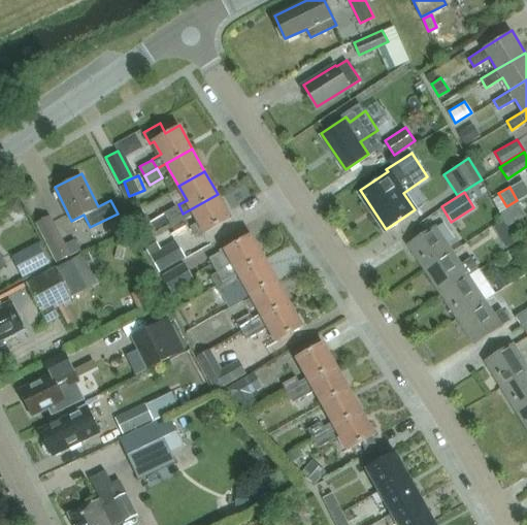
[(192,208),(199,222),(190,226),(196,236),(230,217),(218,194),(192,208)]
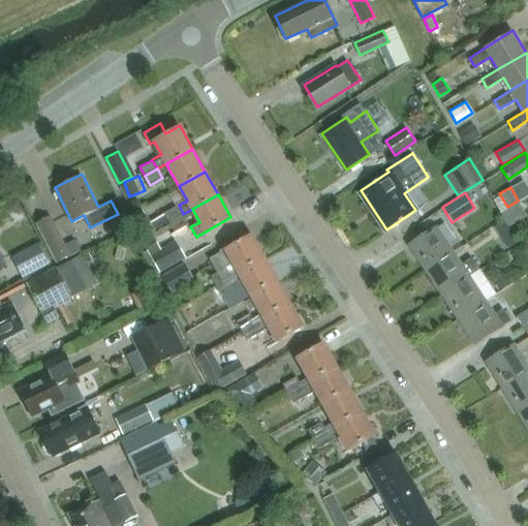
[(17,195),(5,202),(8,208),(17,211),(24,207),(17,195)]
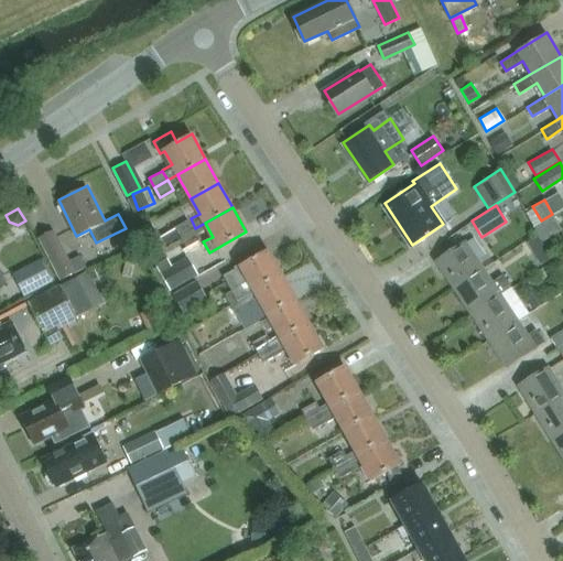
[(561,228),(552,214),(541,220),(550,235),(561,228)]
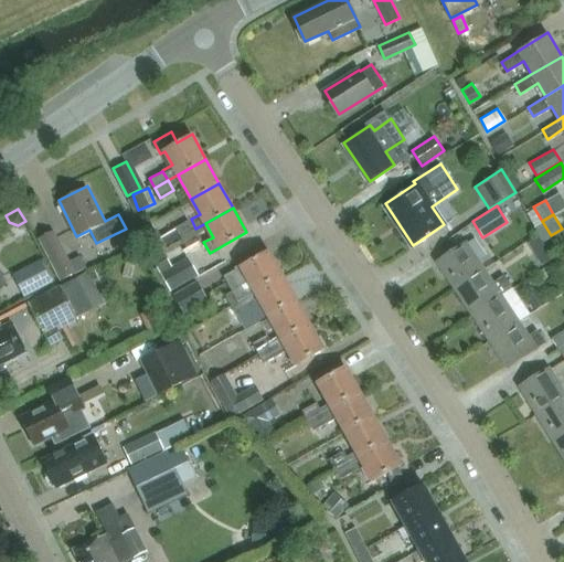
[(182,237),(181,236),(195,229),(191,219),(176,226),(160,235),(166,246),(182,237)]
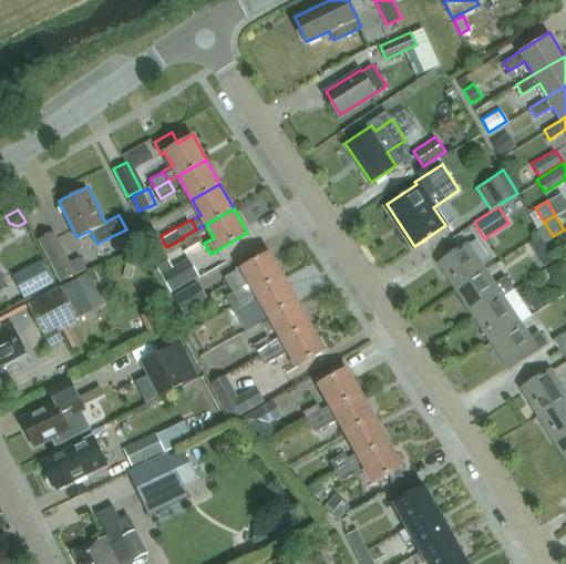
[(153,225),(148,227),(139,233),(151,257),(165,249),(153,225)]
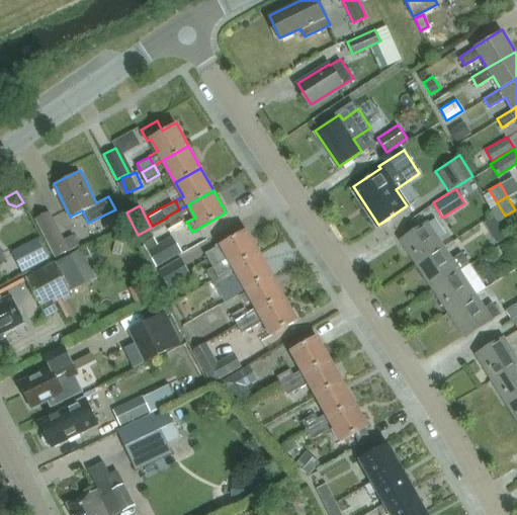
[(166,217),(167,218),(171,226),(184,218),(182,213),(179,209),(166,217)]
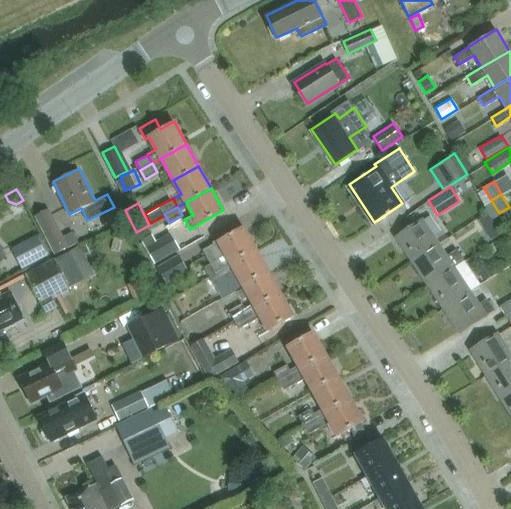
[(55,252),(76,241),(71,232),(63,237),(48,208),(35,215),(55,252)]
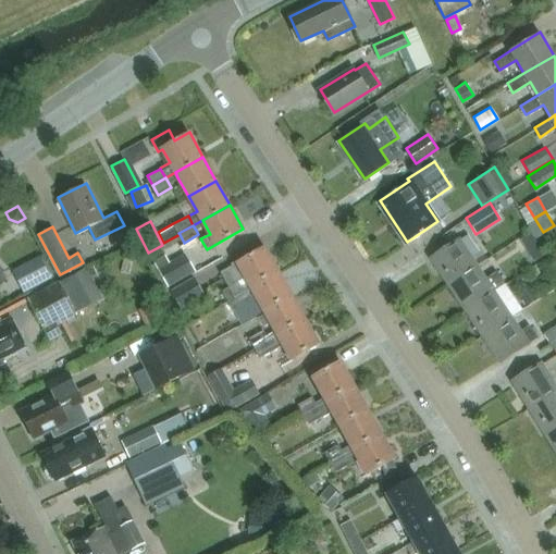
[(127,226),(113,233),(120,247),(134,239),(127,226)]
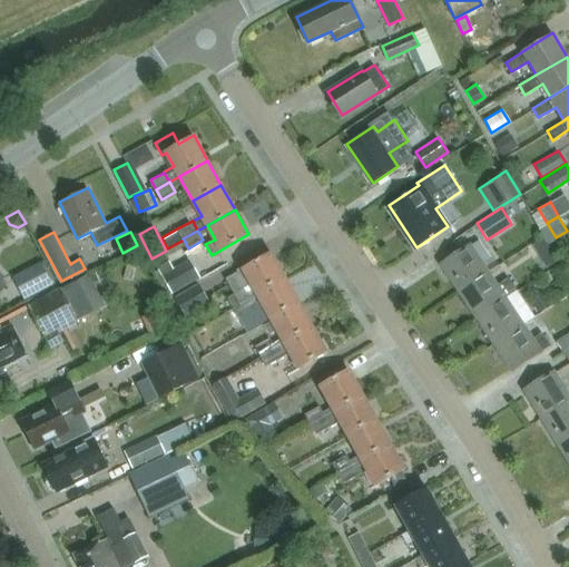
[(538,255),(550,247),(547,242),(543,236),(531,244),(538,255)]
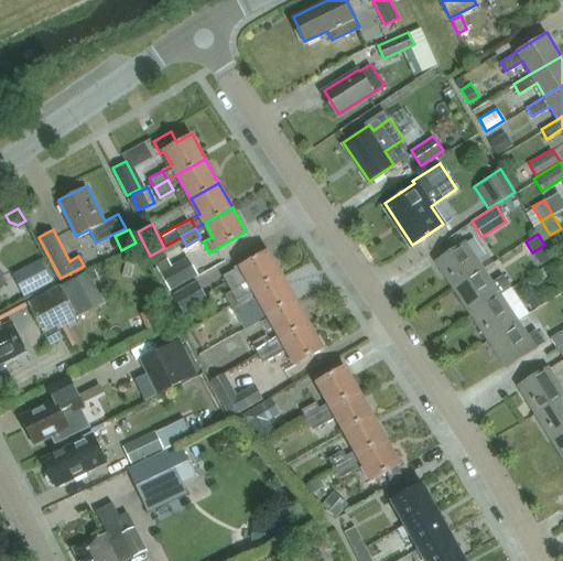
[(484,268),(465,240),(436,260),(454,288),(484,268)]
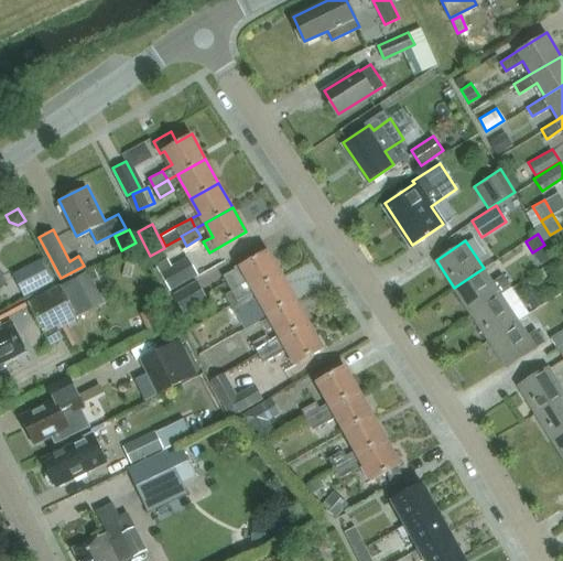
[(268,249),(224,274),(233,290),(238,287),(244,295),(255,290),(282,274),(268,249)]
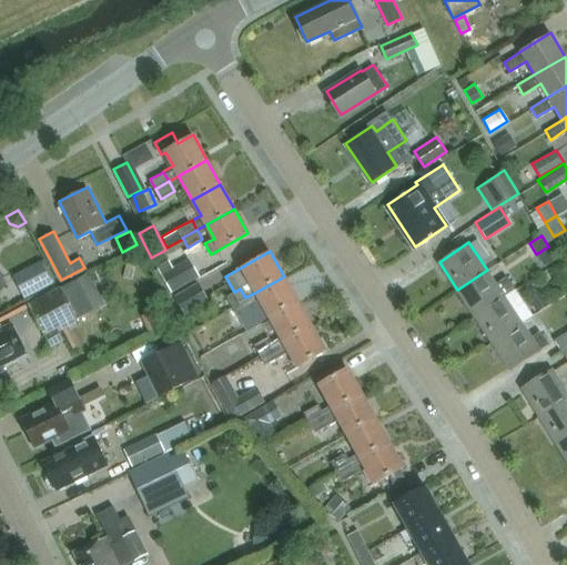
[(188,256),(160,272),(171,291),(199,274),(188,256)]
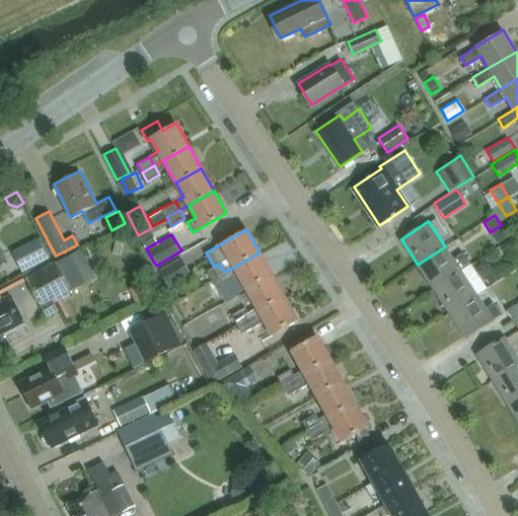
[(12,250),(22,271),(48,258),(38,237),(12,250)]
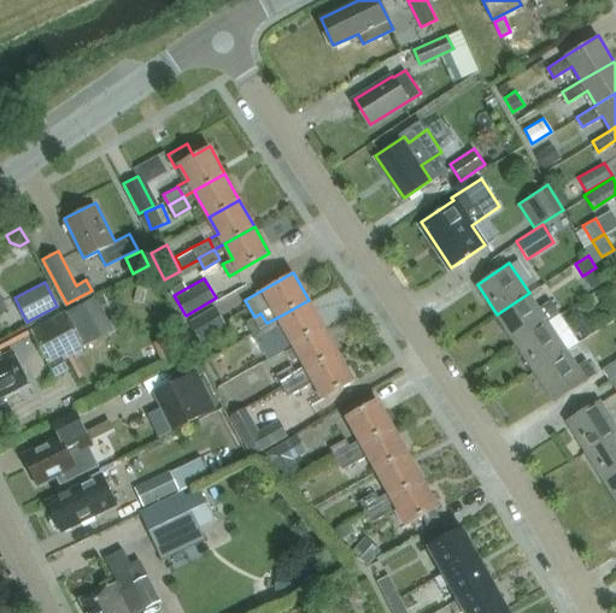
[(538,307),(529,293),(497,314),(516,342),(547,322),(547,320),(558,312),(550,299),(538,307)]
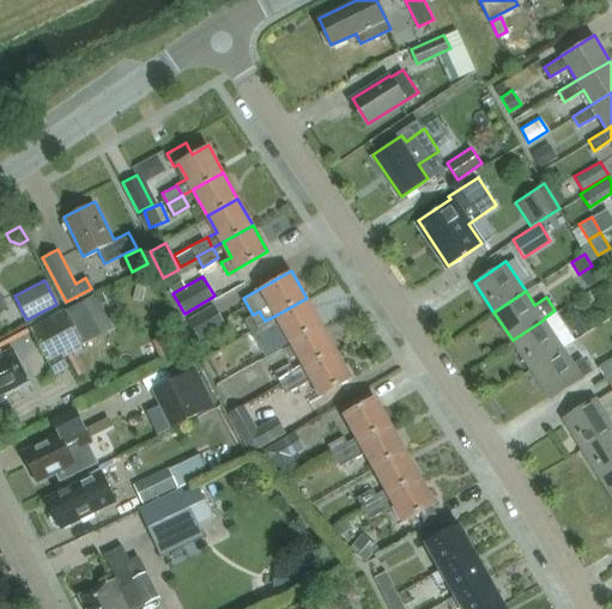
[(86,342),(86,341),(113,328),(95,293),(68,308),(67,306),(30,327),(49,363),(86,342)]
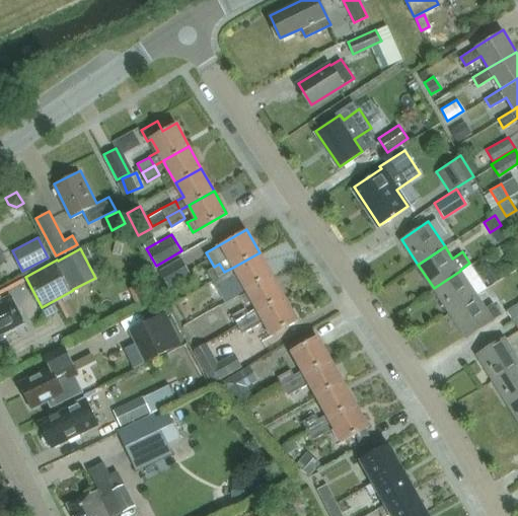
[(224,272),(229,281),(230,283),(240,278),(246,289),(272,275),(260,252),(234,267),(224,272)]
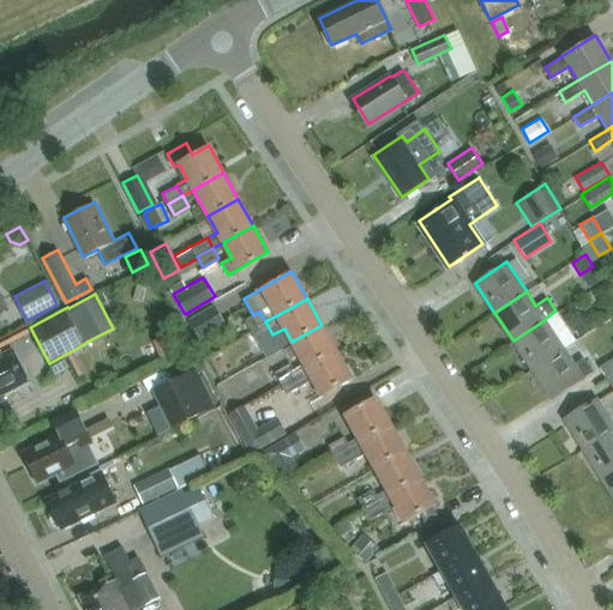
[(199,339),(214,331),(211,327),(224,320),(214,303),(187,319),(199,339)]
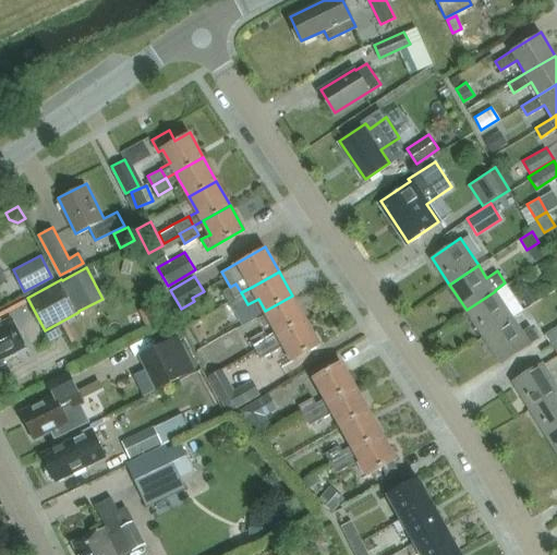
[(241,292),(235,284),(230,287),(223,290),(229,300),(241,292)]
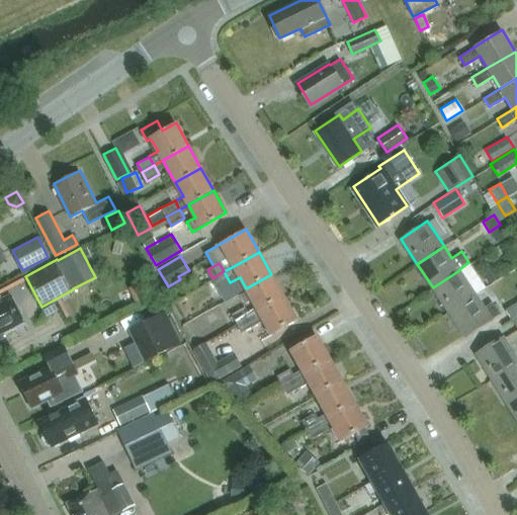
[(476,293),(459,270),(433,287),(448,311),(476,293)]
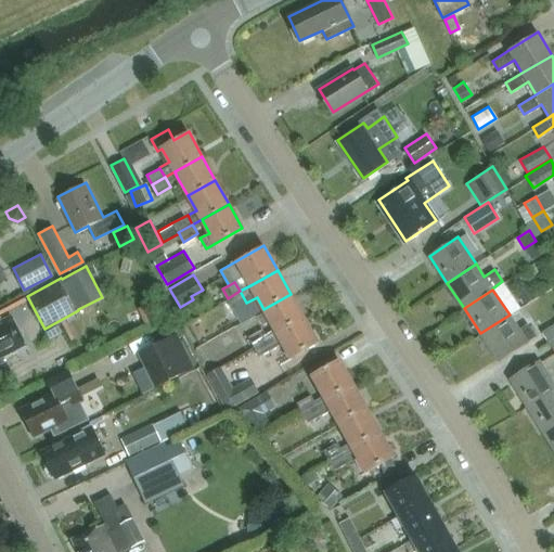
[(232,307),(245,300),(240,291),(228,298),(232,307)]
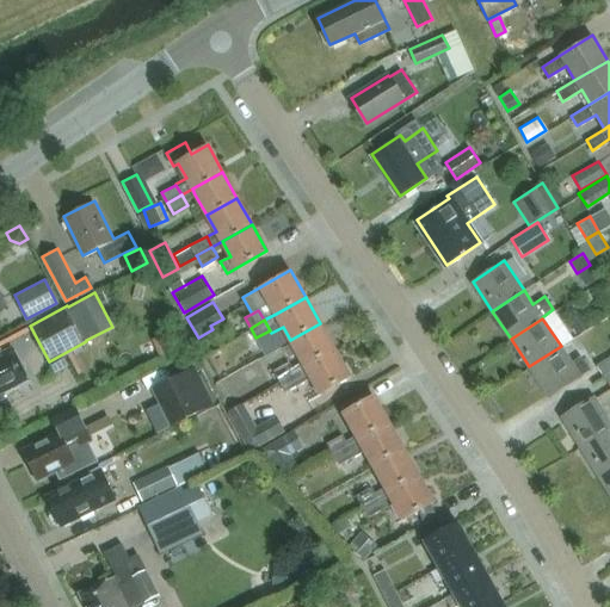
[(291,342),(283,347),(288,357),(297,352),(305,366),(336,350),(320,323),(290,340),(291,342)]
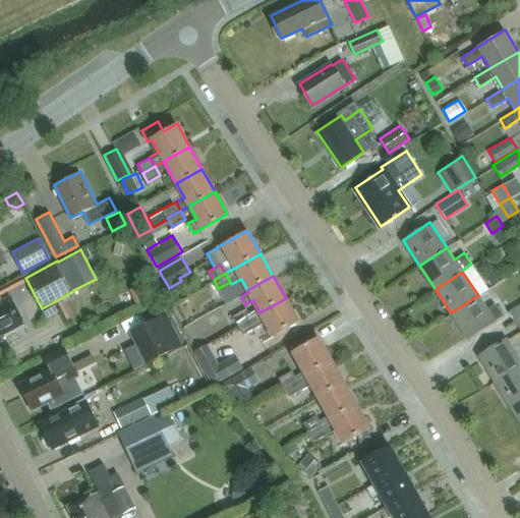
[(0,335),(24,324),(10,295),(0,300),(0,340),(0,335)]
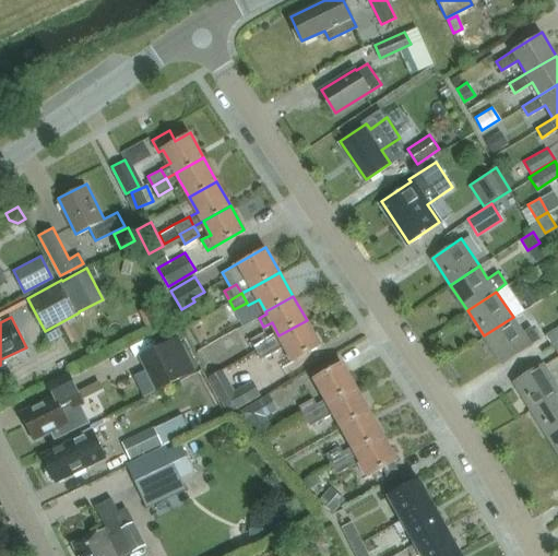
[(484,335),(501,363),(539,338),(531,324),(522,330),(513,317),(484,335)]
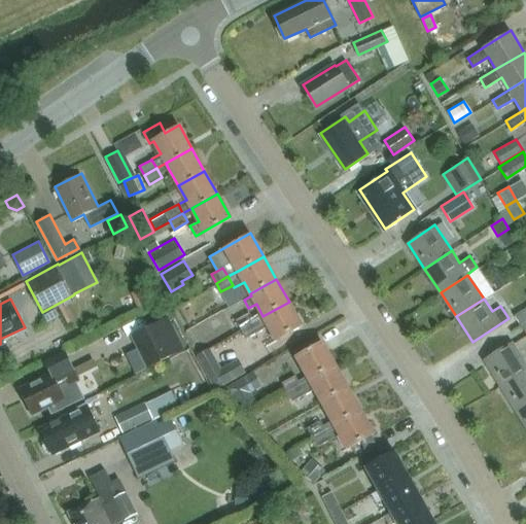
[(509,305),(514,314),(520,323),(525,319),(525,306),(523,309),(517,300),(509,305)]
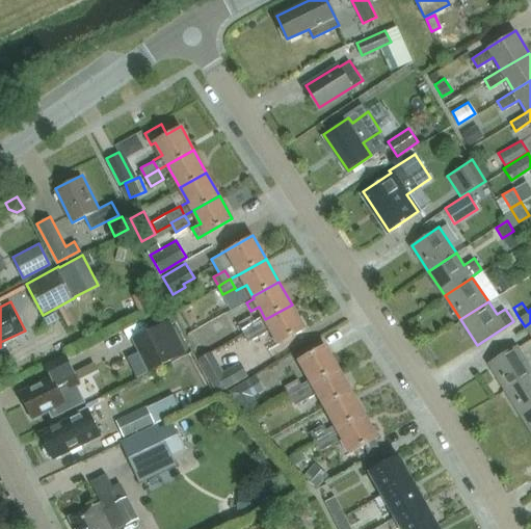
[(270,327),(279,342),(304,327),(292,305),(265,319),(257,323),(262,333),(270,327)]
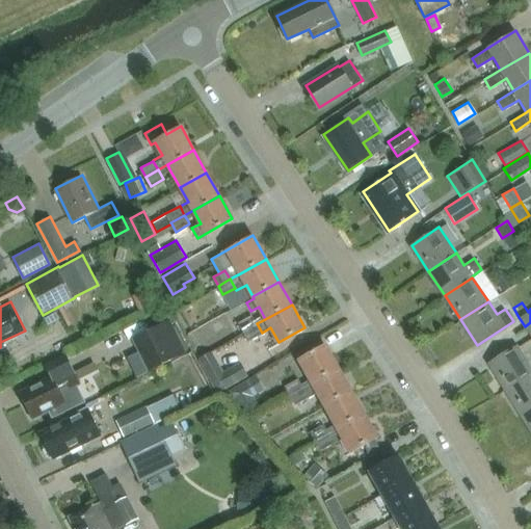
[(238,322),(243,332),(257,323),(251,315),(238,322)]
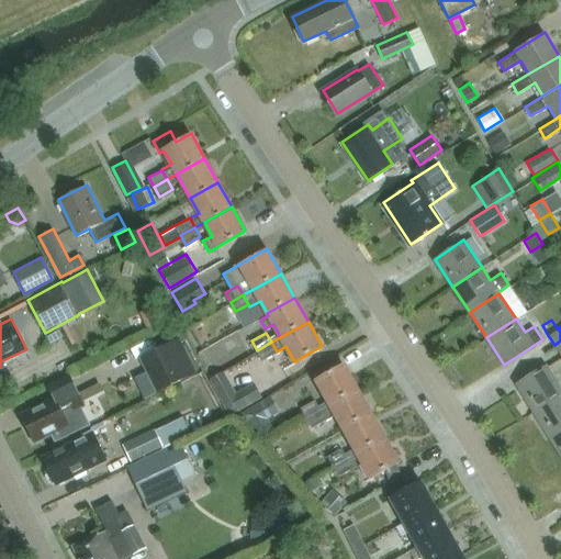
[(194,370),(179,339),(139,359),(156,390),(194,370)]
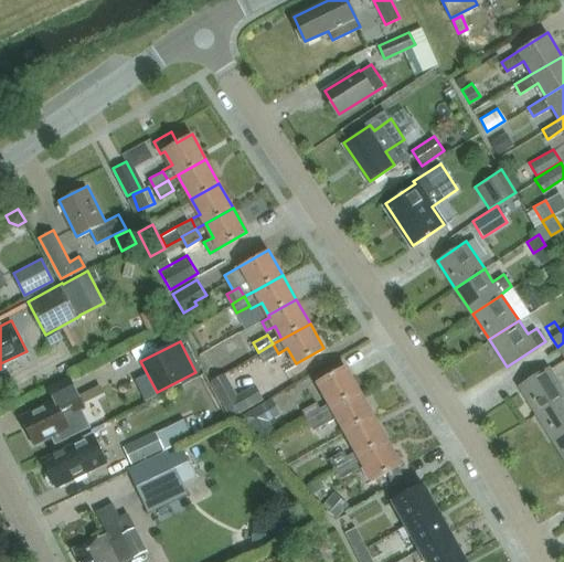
[(258,352),(264,361),(278,353),(273,343),(258,352)]
